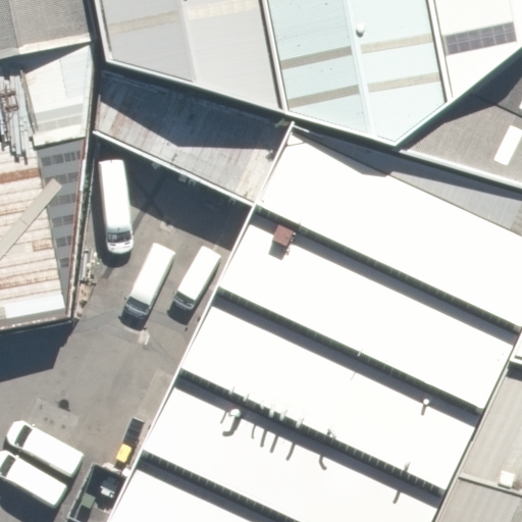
[(0,0),(0,57),(101,36),(94,0),(0,0)]
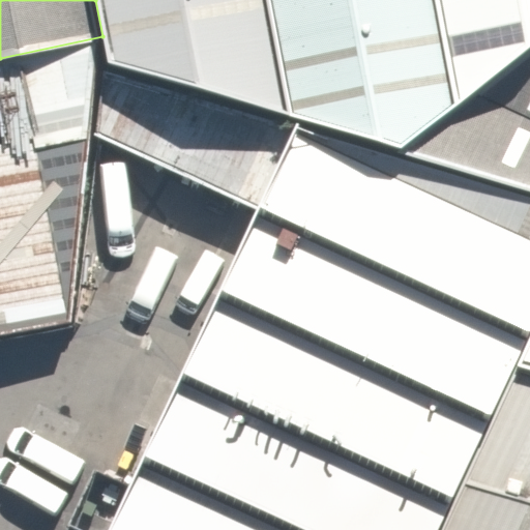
[(95,0),(102,36),(107,64),(289,115),(267,0),(95,0)]
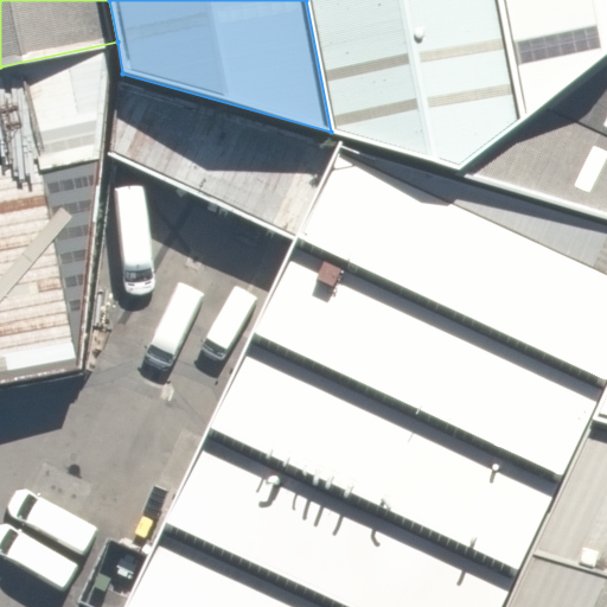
[(306,0),(331,132),(344,136),(457,174),(529,116),(505,0),(306,0)]
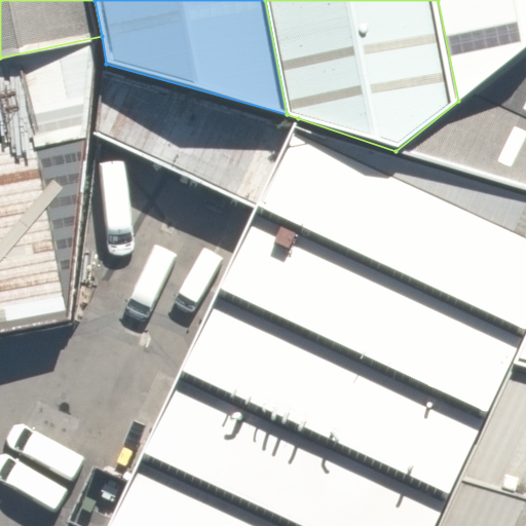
[(525,0),(438,0),(458,101),(475,89),(525,49),(525,0)]
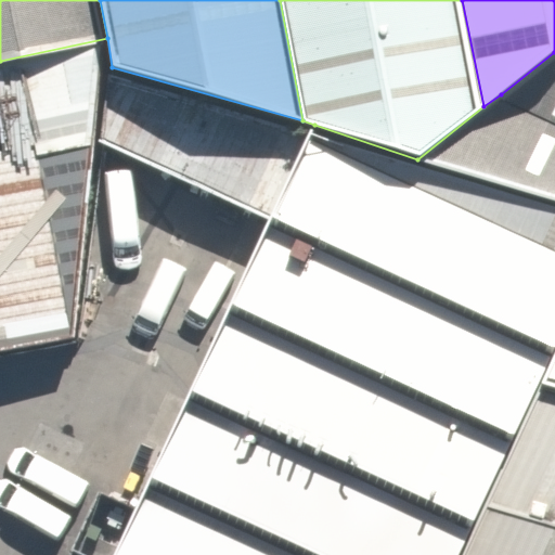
[(0,61),(0,138),(2,146),(0,146),(0,351),(73,339),(112,67),(107,38),(0,61)]
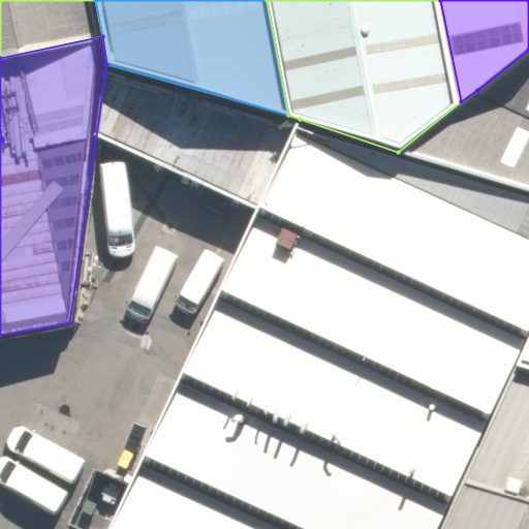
[(528,50),(477,90),(398,152),(528,191),(528,50)]
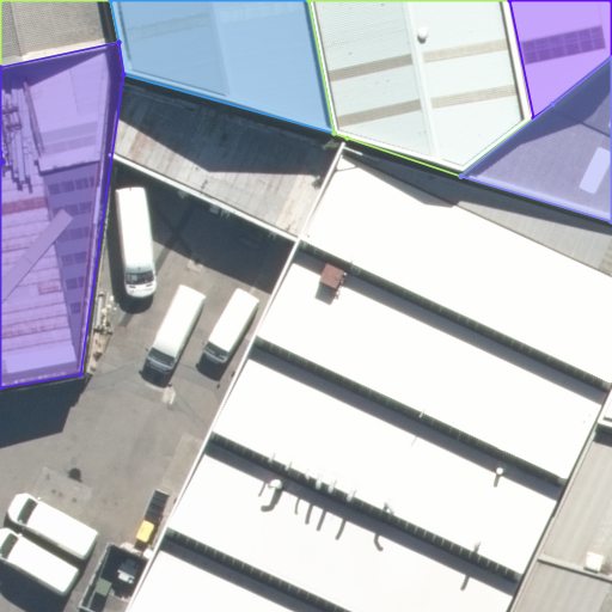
[(347,138),(124,611),(509,611),(600,418),(611,390),(611,221),(460,176),(347,138)]
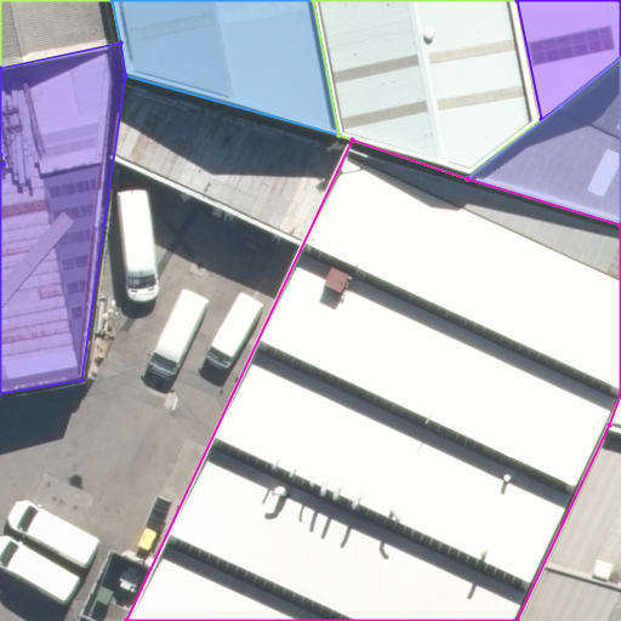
[(620,396),(609,425),(620,428),(620,396)]
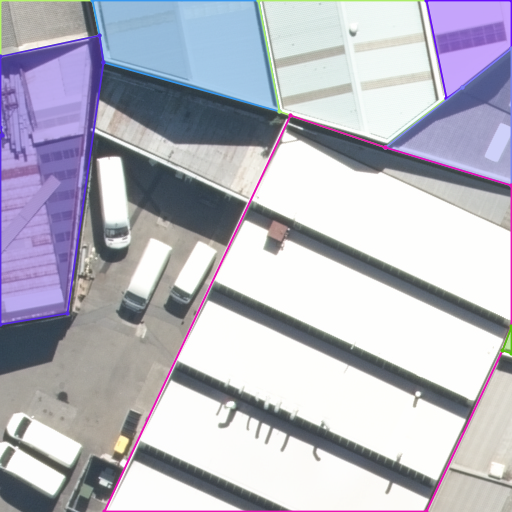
[(511,511),(511,353),(502,350),(426,511),(511,511)]
